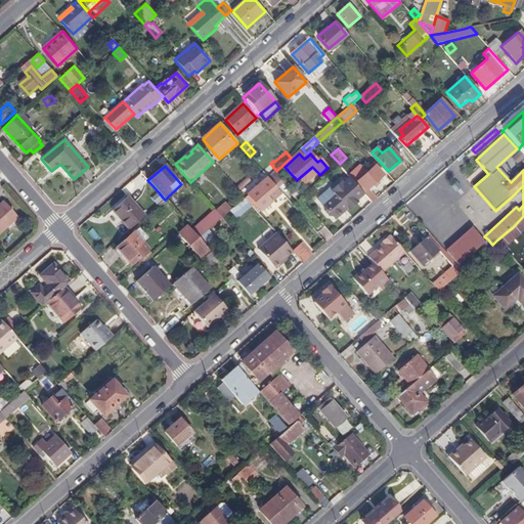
[(263,172),(268,178),(274,173),(268,167),(263,171),(263,172)]
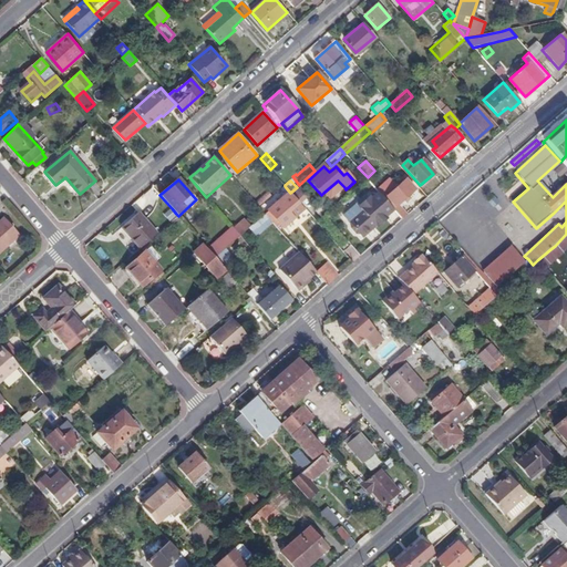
[(338,181),(323,193),(330,200),(344,187),(338,181)]
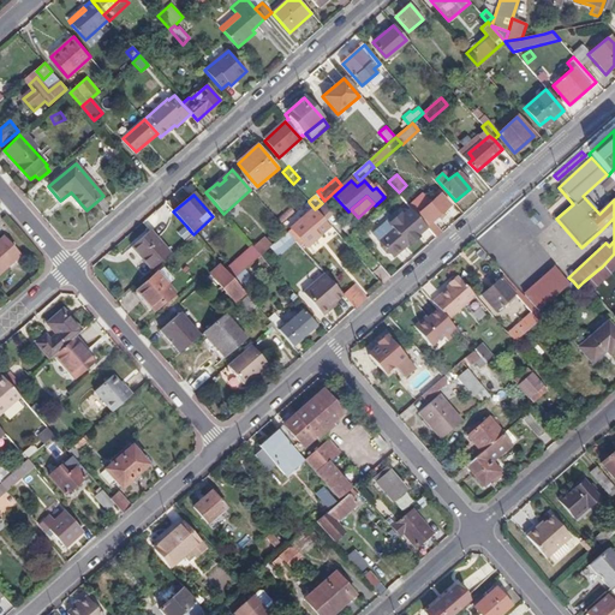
[(427,227),(436,238),(442,233),(433,222),(449,207),(440,196),(428,206),(422,199),(411,209),(427,227)]
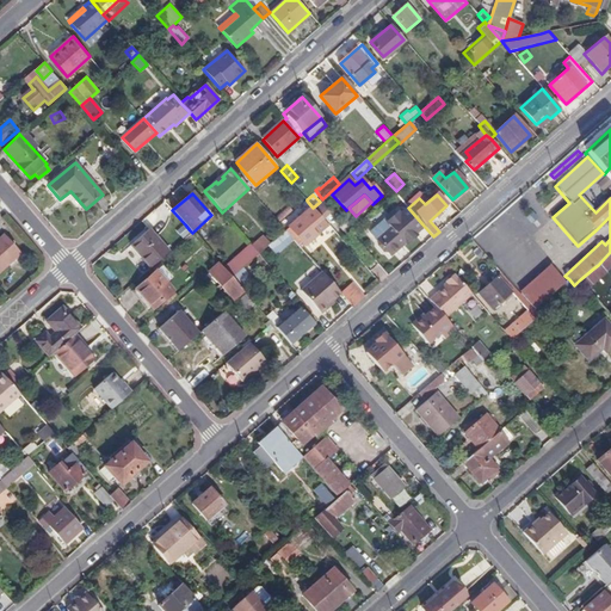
[(273,218),(278,223),(292,211),(288,205),(273,218)]
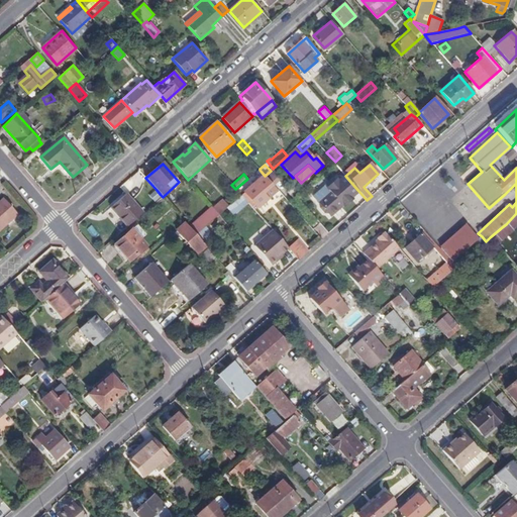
[(345,176),(344,175),(338,181),(336,179),(326,188),(325,186),(313,196),(320,205),(320,208),(325,213),(327,213),(330,216),(358,191),(345,176)]
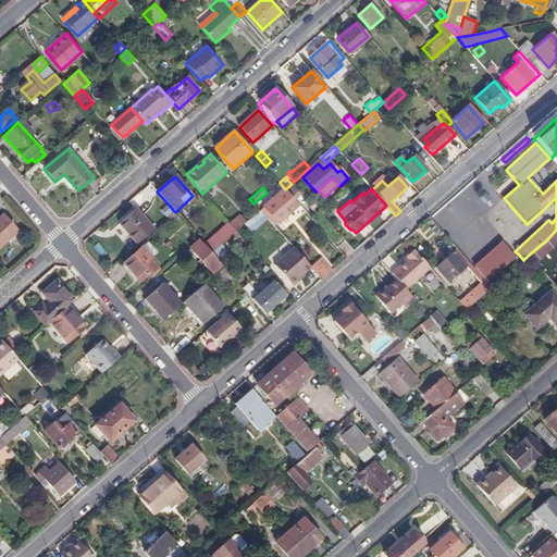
[(265,208),(279,222),(280,224),(288,215),(284,211),(294,201),(284,189),(265,208)]
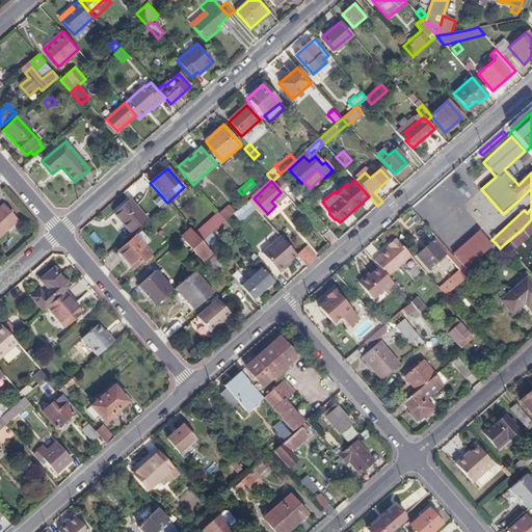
[(161,205),(165,201),(161,195),(157,200),(161,205)]
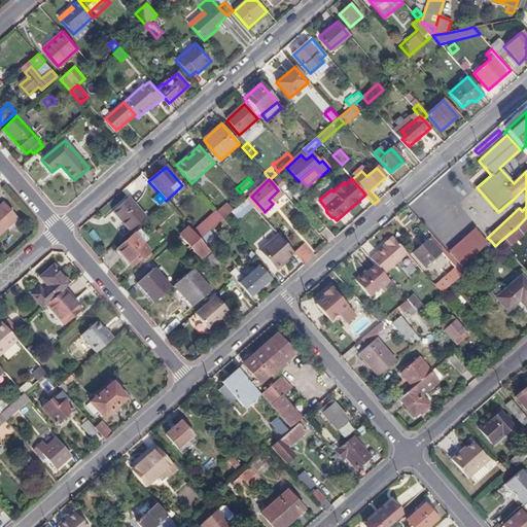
[(247,200),(258,213),(264,210),(251,197),(247,200)]
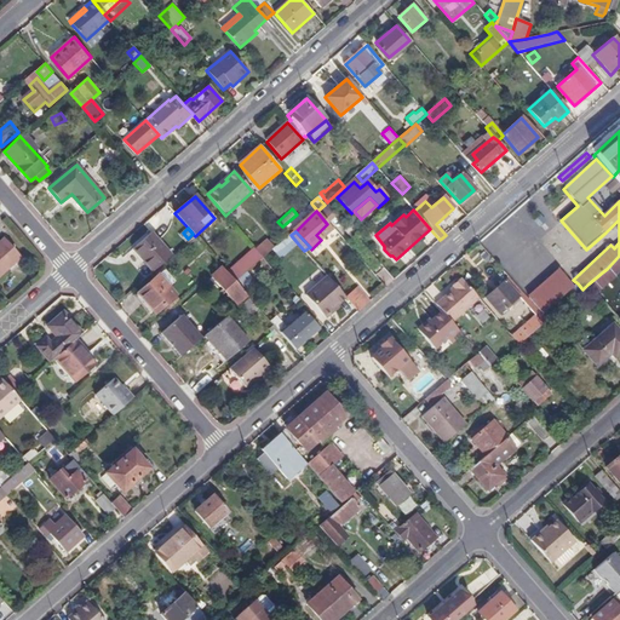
[(132,250),(153,273),(171,256),(150,233),(132,250)]
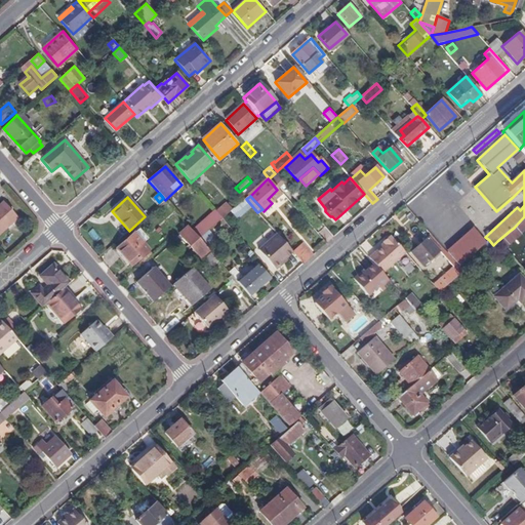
[(2,202),(0,204),(0,233),(16,218),(2,202)]
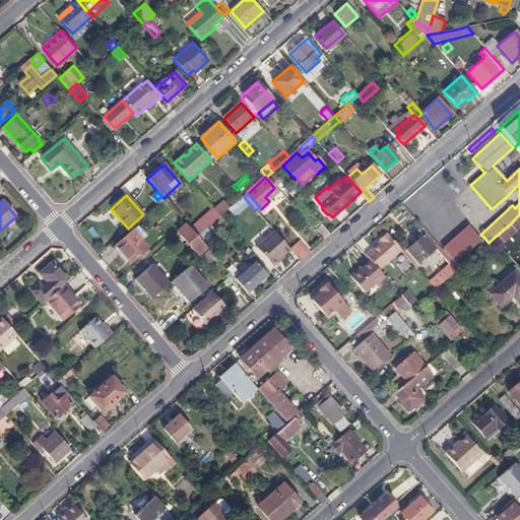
[(241,200),(233,206),(240,213),(247,207),(241,200)]
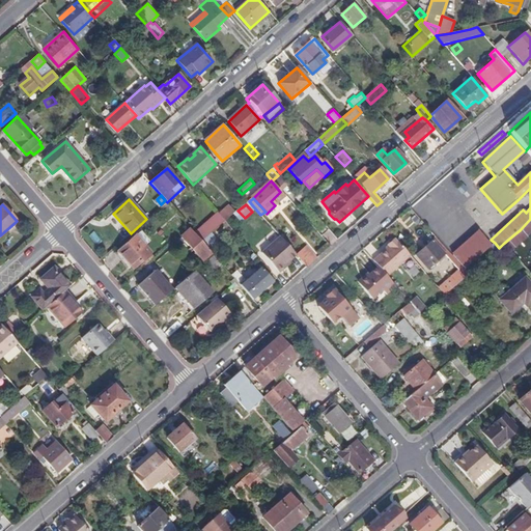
[(221,216),(225,221),(235,213),(230,207),(221,216)]
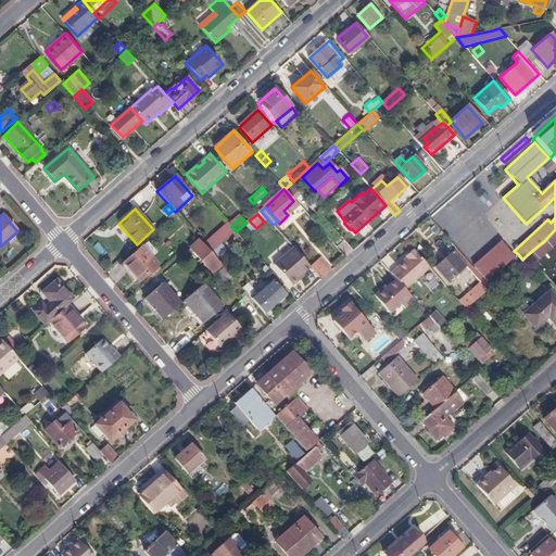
[(203,243),(211,253),(220,244),(236,231),(231,226),(228,222),(203,243)]
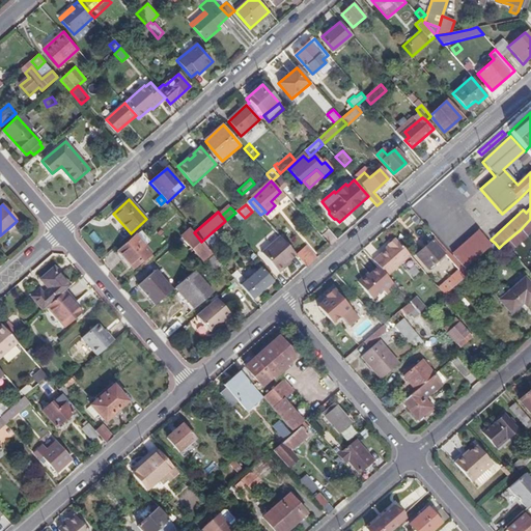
[(188,227),(177,236),(201,263),(212,254),(188,227)]
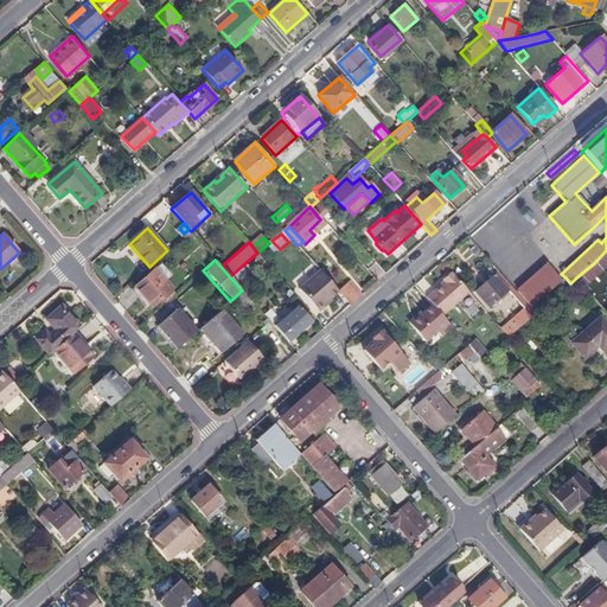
[(315,263),(292,280),(315,312),(339,295),(315,263)]
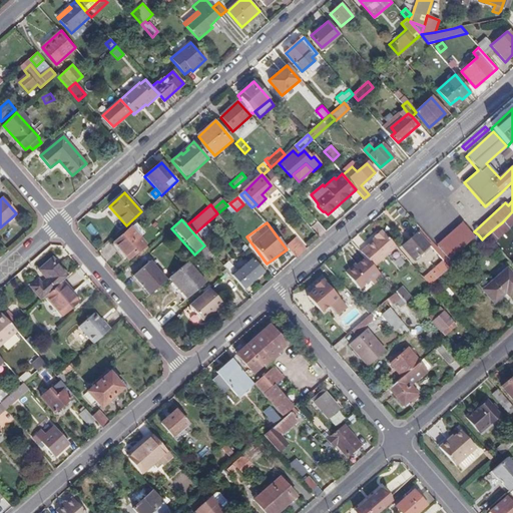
[(317,222),(311,228),(321,236),(326,230),(317,222)]
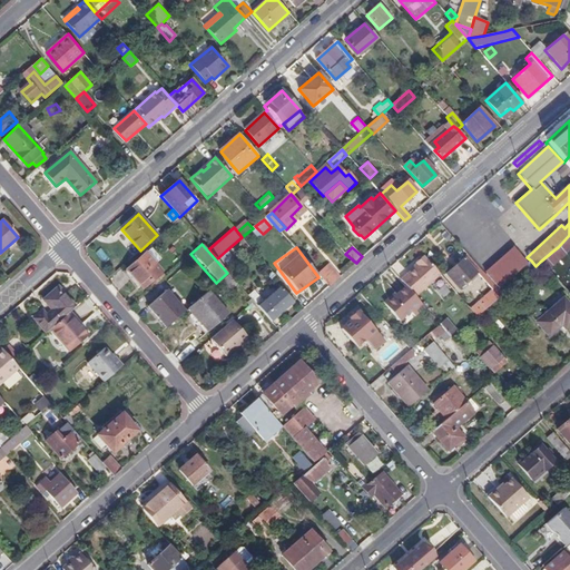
[(558,247),(553,251),(560,258),(564,255),(558,247)]
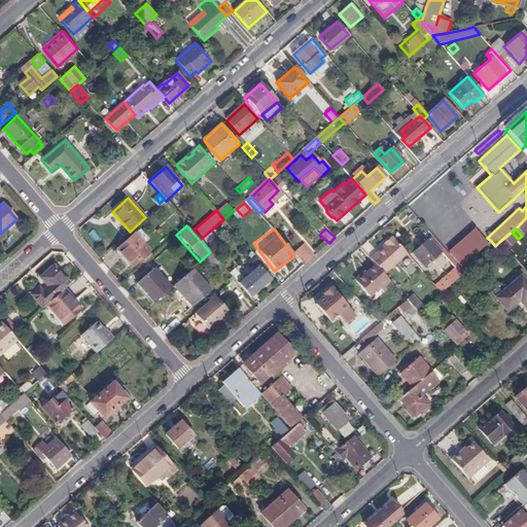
[(141,230),(136,234),(151,251),(155,247),(141,230)]
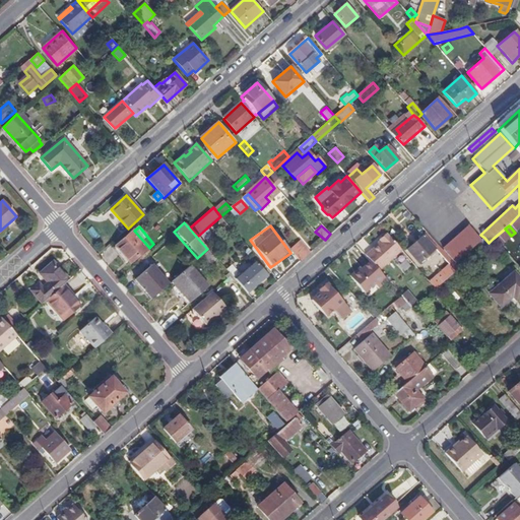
[(469,228),(442,251),(452,262),(454,264),(480,241),(469,228)]
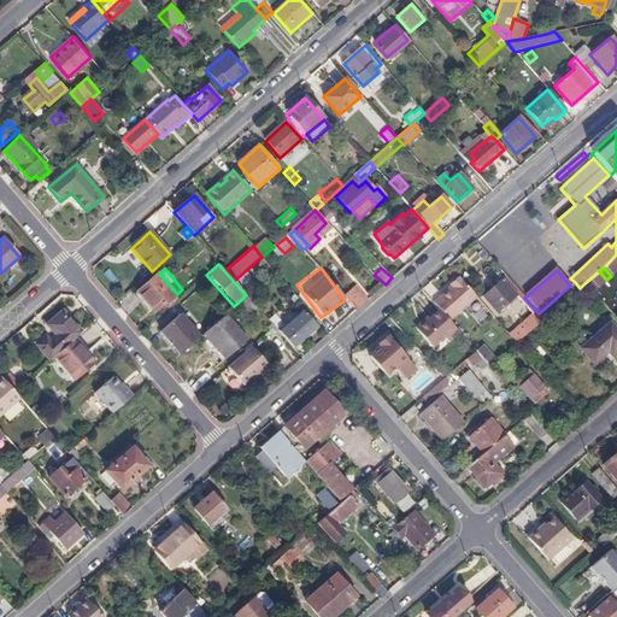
[(245,271),(234,281),(242,289),(253,280),(245,271)]
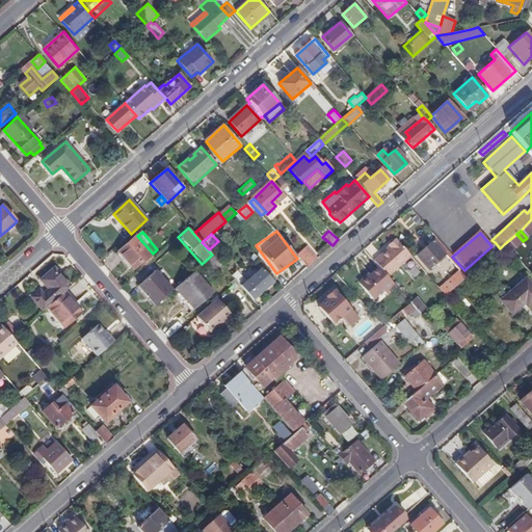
[(516,234),(504,244),(510,251),(523,241),(516,234)]
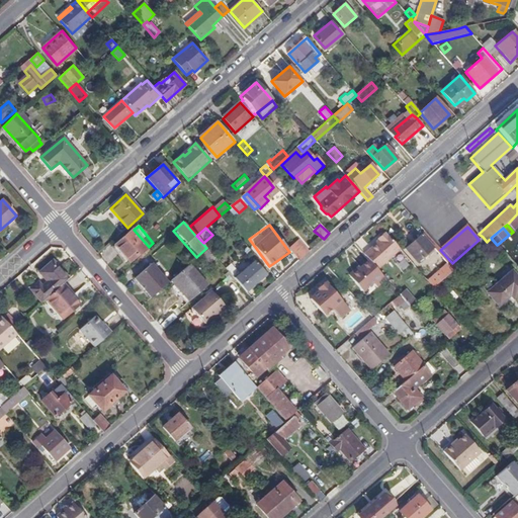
[(149,247),(134,230),(116,245),(132,261),(149,247)]
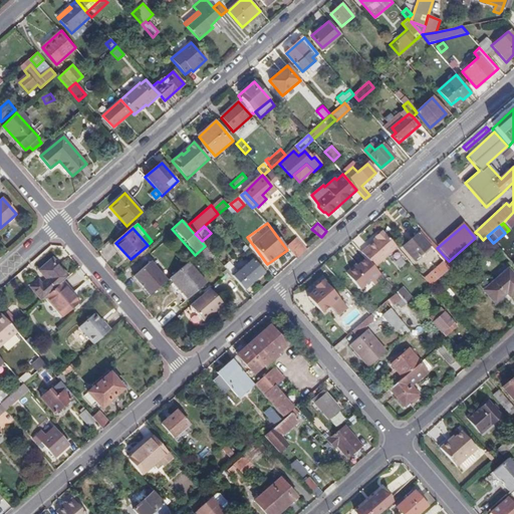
[(397,248),(381,231),(374,238),(375,239),(361,253),(366,258),(374,268),(397,248)]
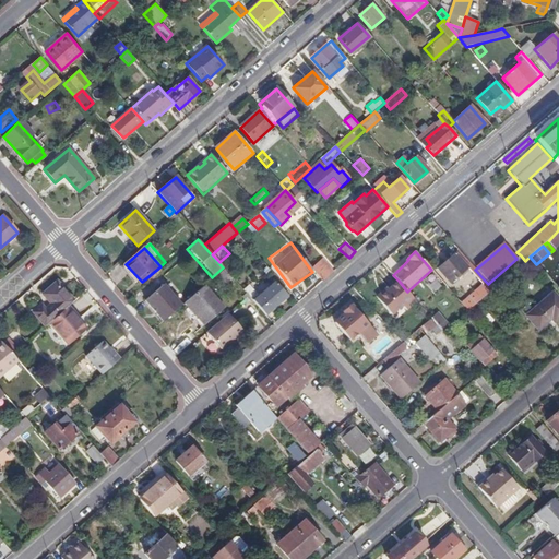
[(450,283),(467,268),(455,253),(438,269),(450,283)]
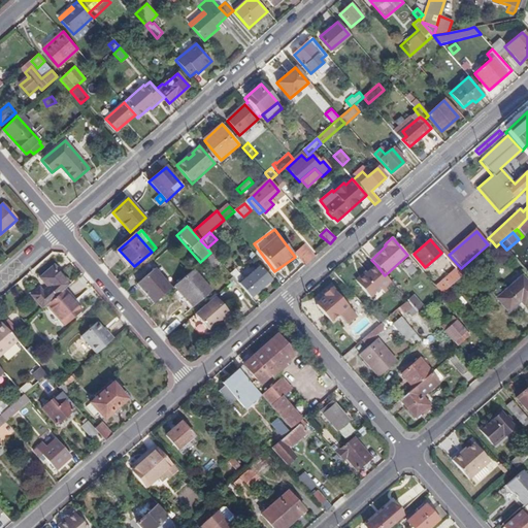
[(465,273),(496,246),(492,241),(488,244),(461,268),(465,273)]
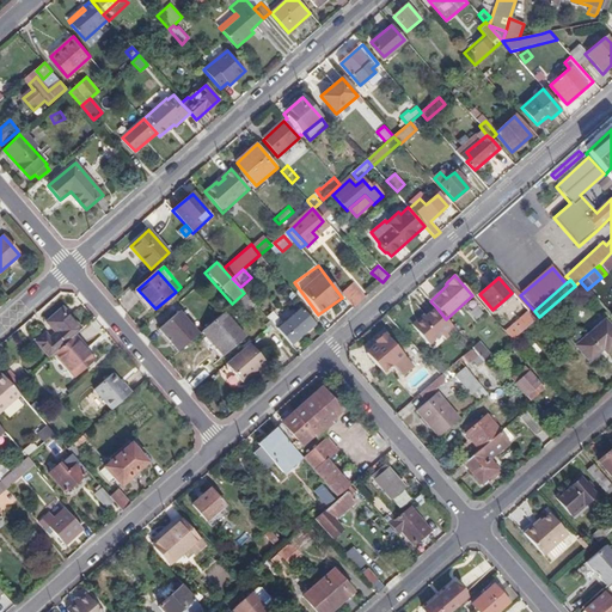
[(353,307),(365,297),(353,282),(340,293),(353,307)]
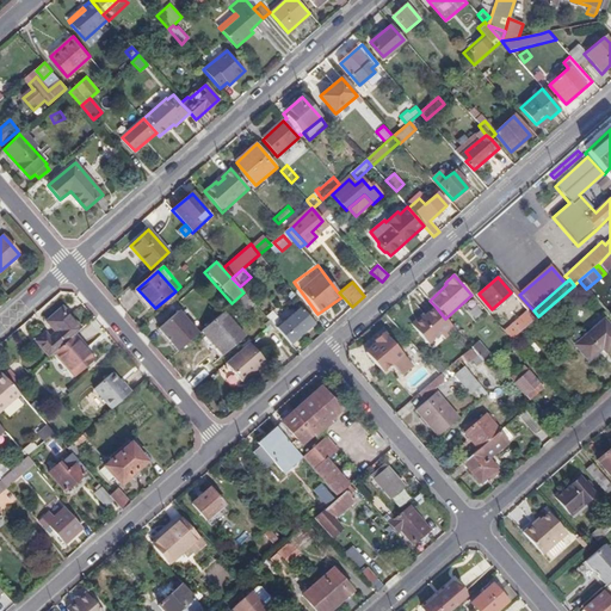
[(257,307),(245,292),(235,302),(247,315),(257,307)]
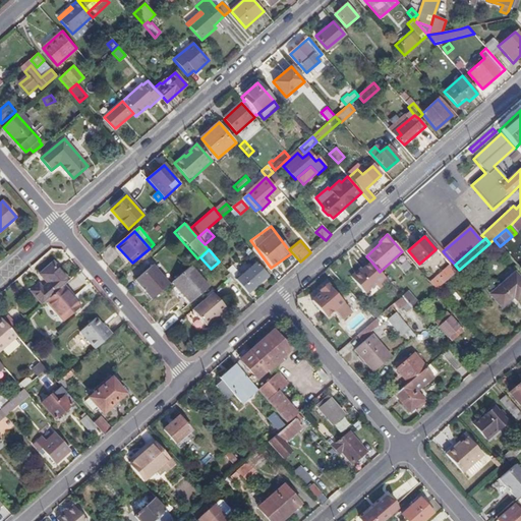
[(380,272),(371,262),(352,279),(365,294),(375,285),(380,289),(389,282),(380,272)]
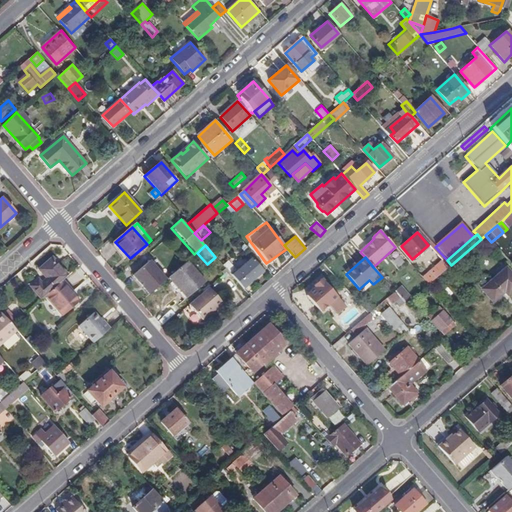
[(61,282),(68,276),(52,258),(40,269),(48,279),(43,284),(39,280),(31,287),(41,299),(46,296),(61,282)]
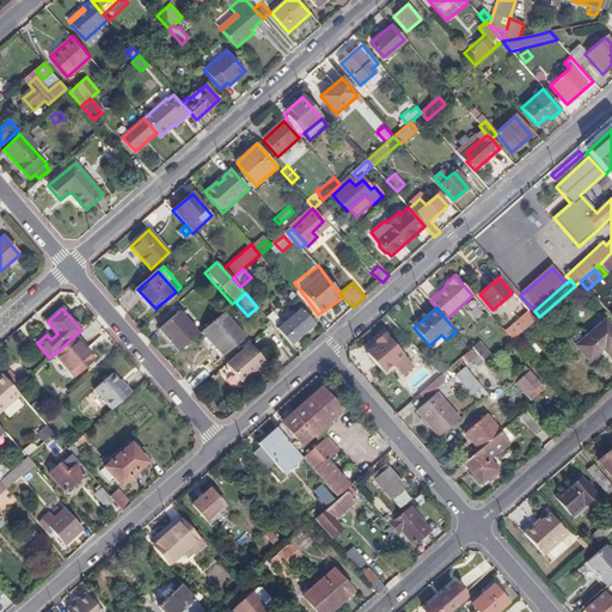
[(534,311),(532,308),(506,332),(513,341),(539,317),(534,311)]
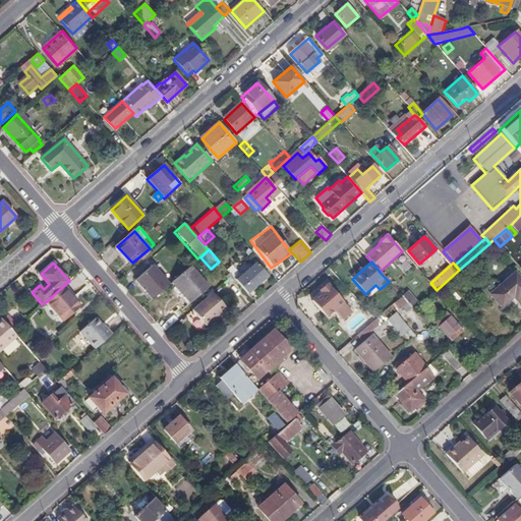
[(232,276),(247,294),(267,276),(255,264),(241,276),(232,266),(227,271),(232,276)]
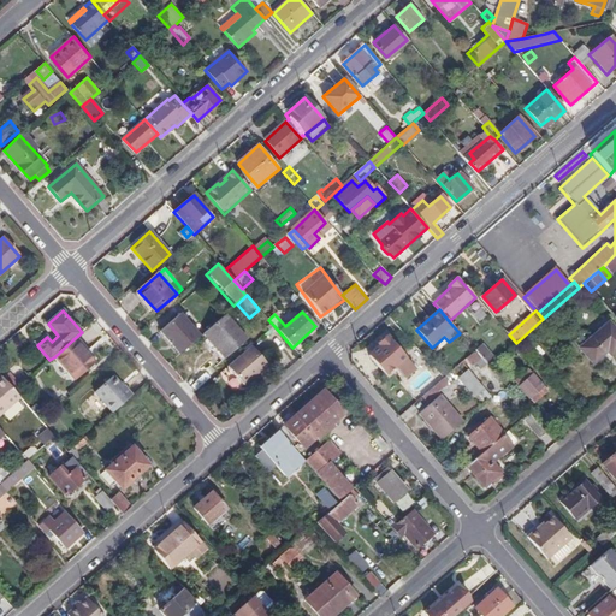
[(161,331),(181,354),(201,336),(181,313),(161,331)]
